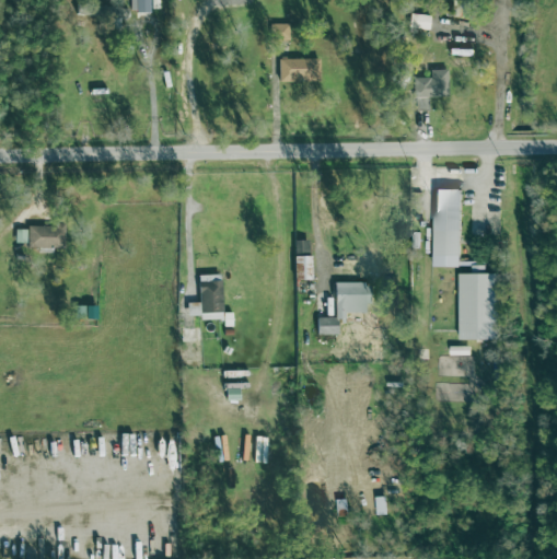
[(131,0),(132,11),(152,11),(152,0),(131,0)]
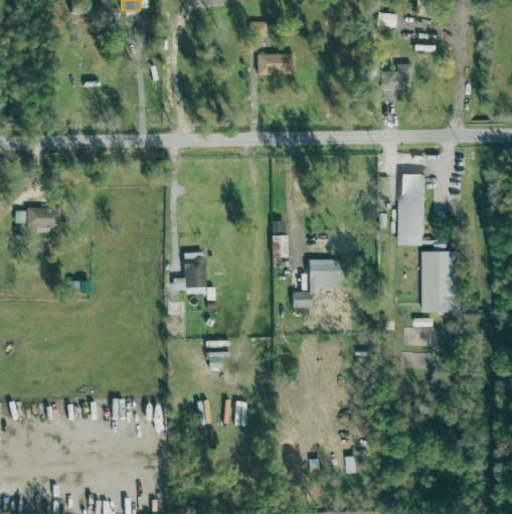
[(269,36),(268,21),(250,22),(251,36),(269,36)]
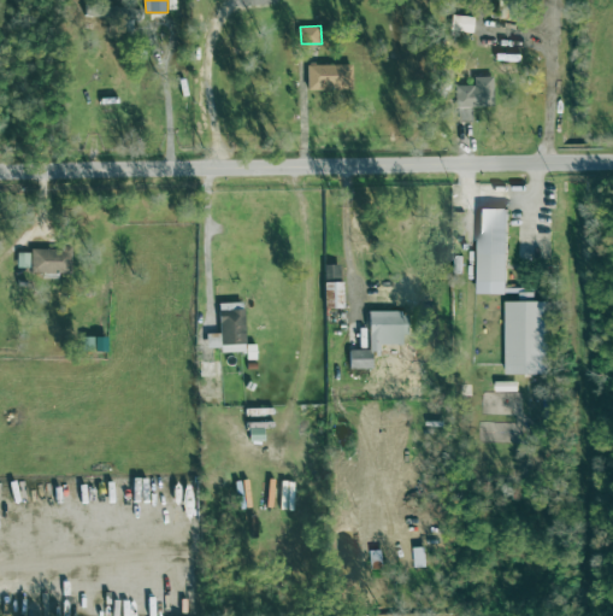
[(308,65),(310,91),(354,89),(354,64),(308,65)]
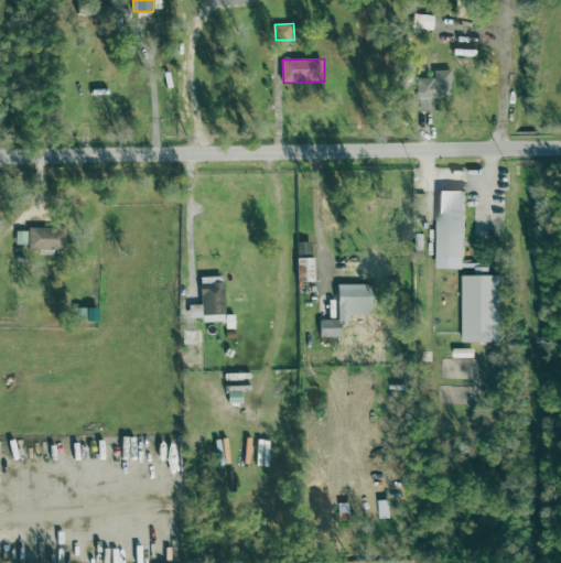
[(419,77),(419,111),(433,111),(433,97),(453,97),(453,69),(435,69),(435,78),(419,77)]
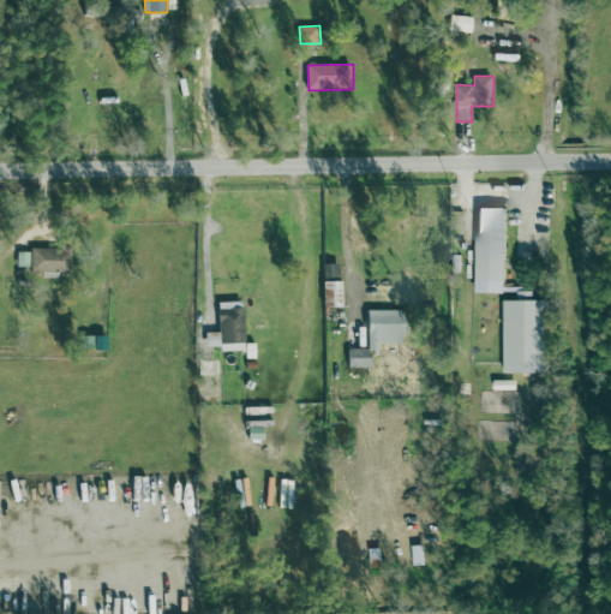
[(507,293),(508,208),(479,208),(478,293),(507,293)]
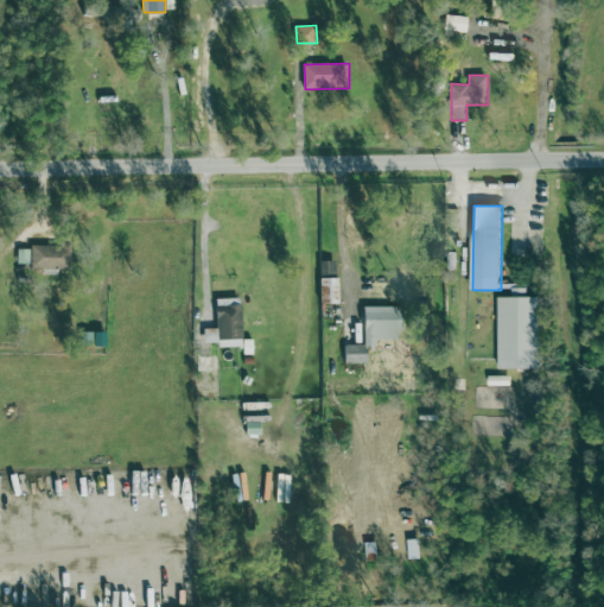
[(33,269),(70,267),(70,244),(32,245),(33,269)]
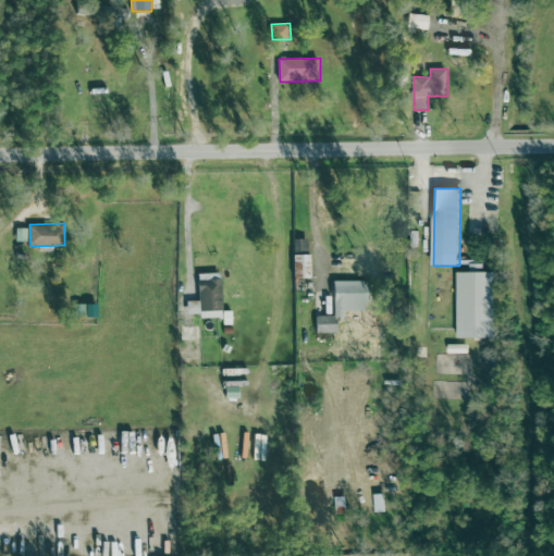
[(16,241),(28,241),(28,227),(17,227),(16,241)]
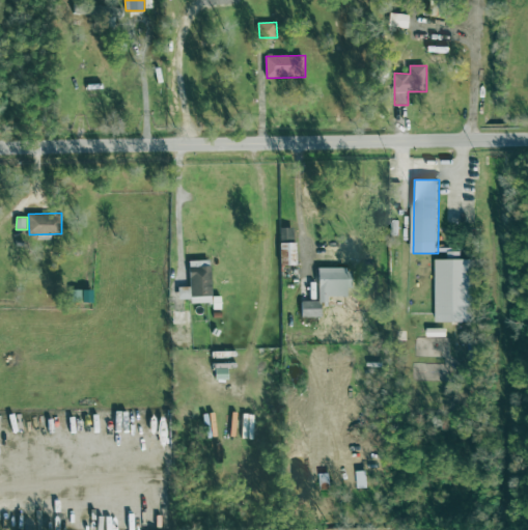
[(297,265),(295,226),(280,227),(281,266),(297,265)]
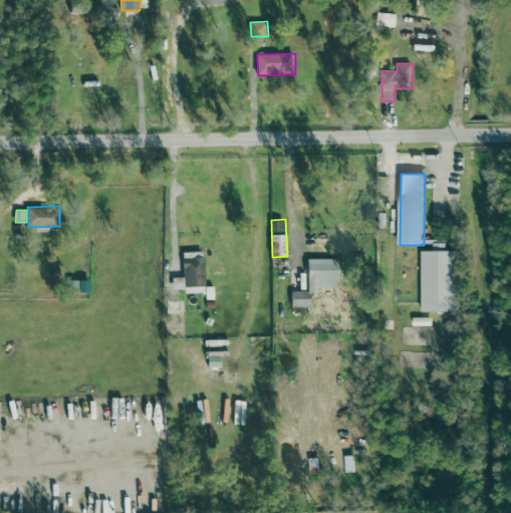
[(424,251),(424,311),(459,311),(459,251),(448,251),(448,243),(437,243),(437,251),(424,251)]
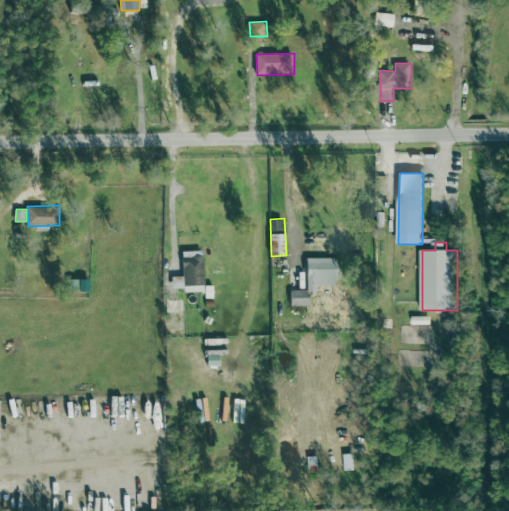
[(183,251),(184,276),(173,277),(173,289),(184,288),(184,292),(205,291),(204,250),(183,251)]
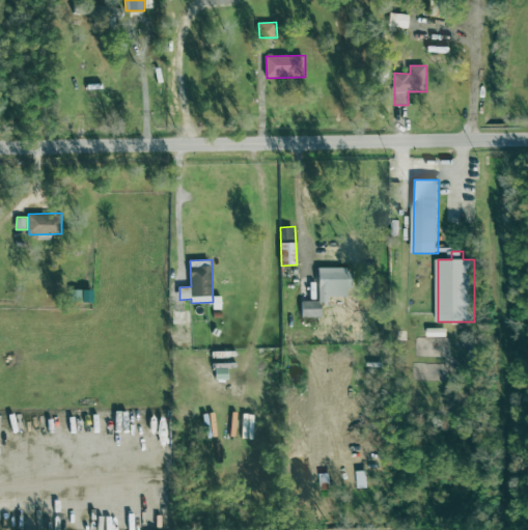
[(320,301),(302,301),(302,316),(322,316),(322,303),(328,303),(328,297),(350,296),(350,268),(318,268),(320,301)]
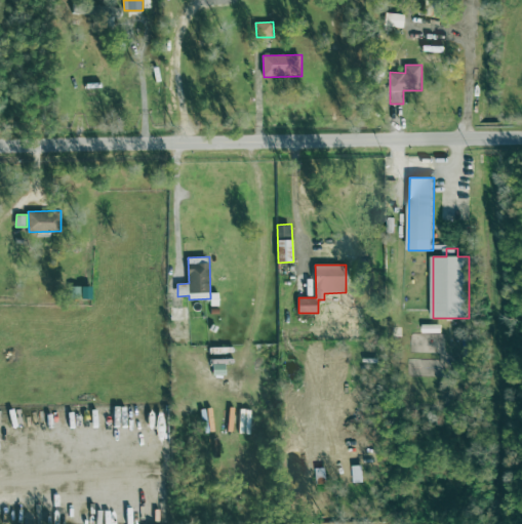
[(356,482),(365,482),(364,465),(355,465),(356,482)]
